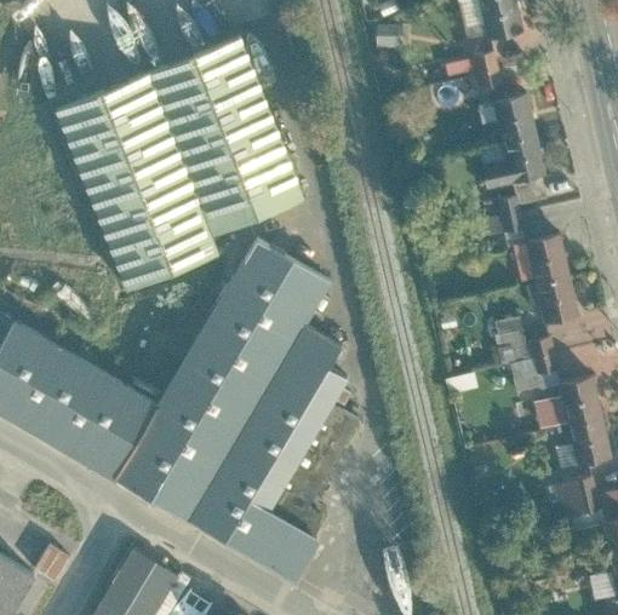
[(515,0),(479,0),(488,38),(522,29),(515,0)]
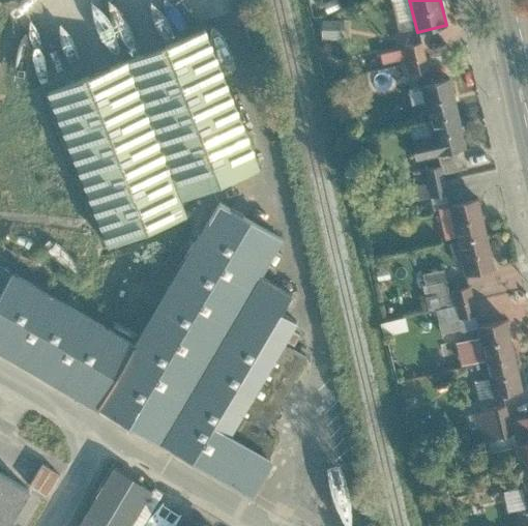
[(187,3),(171,11),(181,33),(198,25),(187,3)]
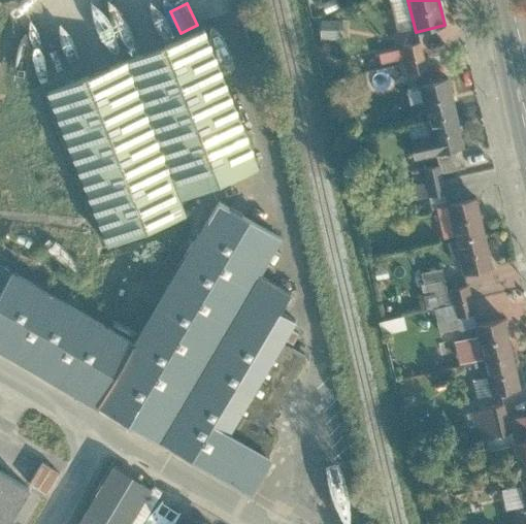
[(339,40),(338,22),(319,22),(319,40),(339,40)]
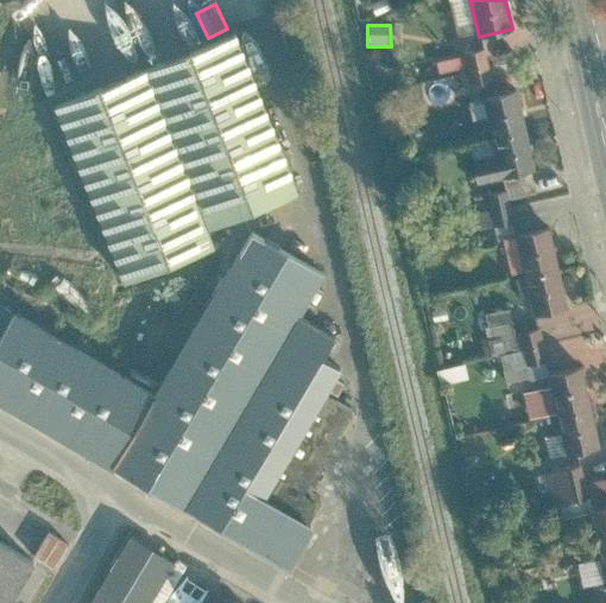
[(239,35),(51,106),(125,289),(219,249),(209,229),(302,194),(239,35)]
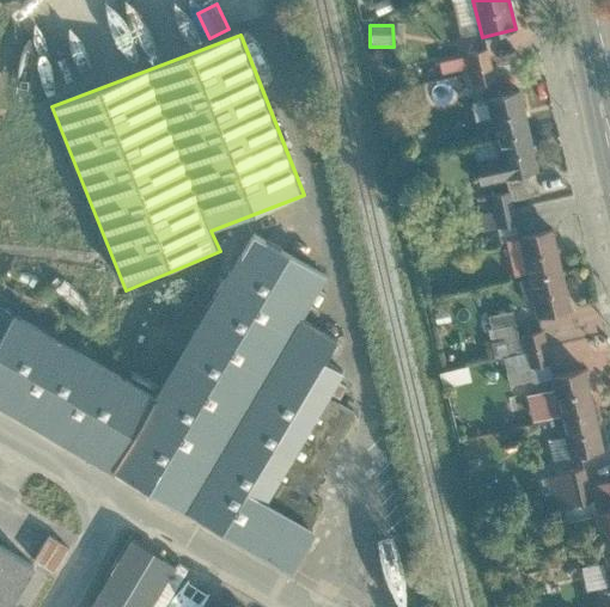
[(494,84),(486,51),(465,56),(474,89),(494,84)]
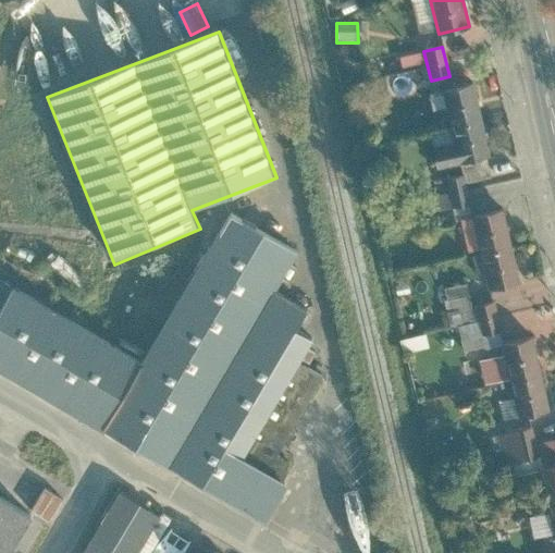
[(473,85),(443,93),(451,127),(482,121),(473,85)]
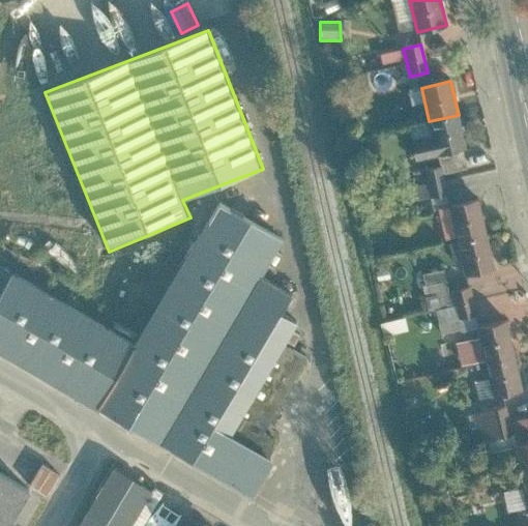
[(466,148),(459,115),(429,121),(432,138),(411,143),(415,161),(466,148)]
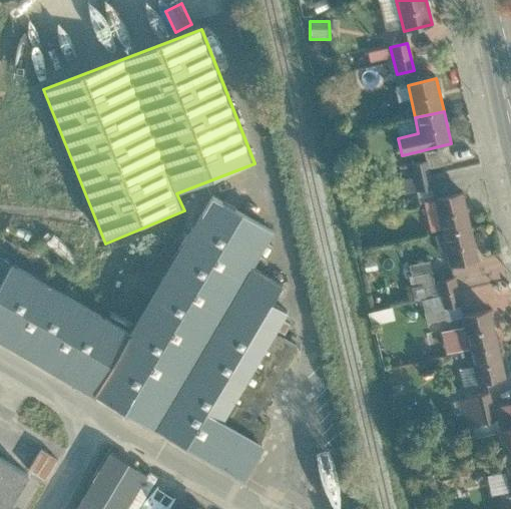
[(433,189),(427,163),(409,167),(415,193),(433,189)]
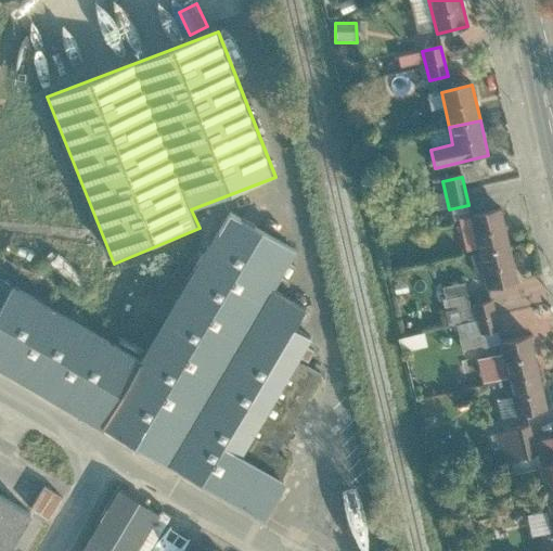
[(471,217),(478,255),(510,248),(502,210),(471,217)]
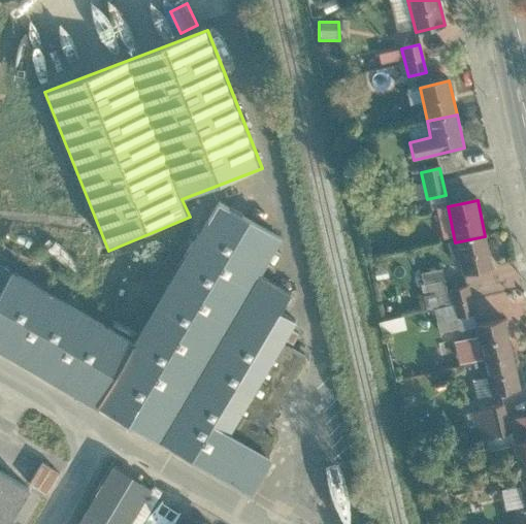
[(0,354),(250,499),(275,460),(231,434),(298,325),(284,317),(297,297),(264,276),(286,242),(221,205),(137,339),(0,261),(0,354)]
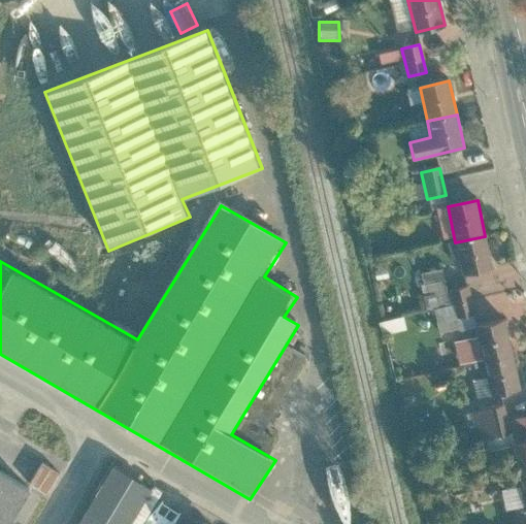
[(485,236),(455,242),(462,277),(492,271),(485,236)]
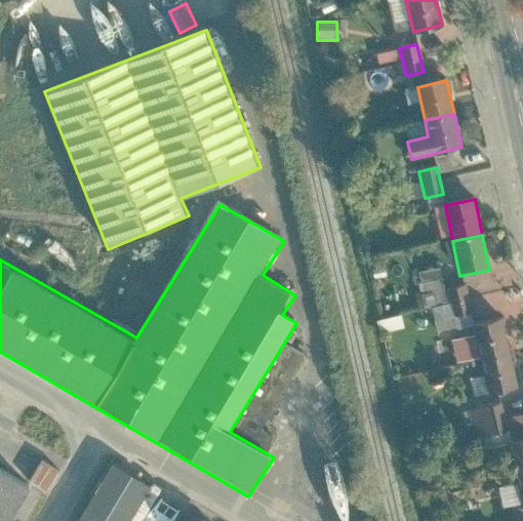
[(471,313),(465,286),(447,290),(453,317),(471,313)]
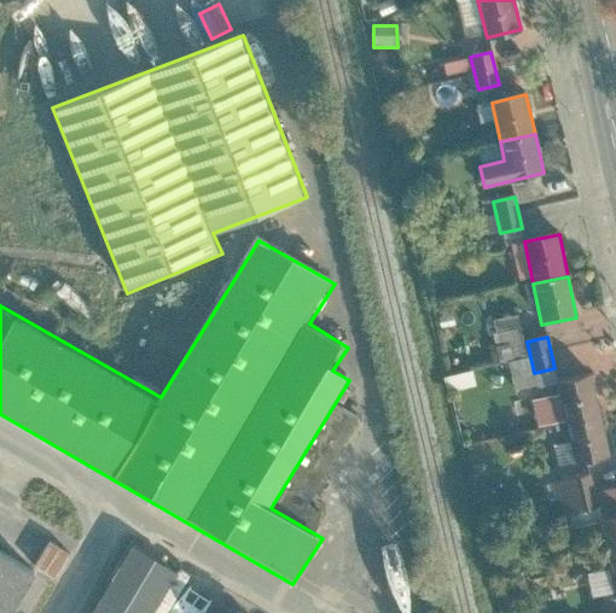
[(443,378),(446,391),(471,386),(469,373),(443,378)]
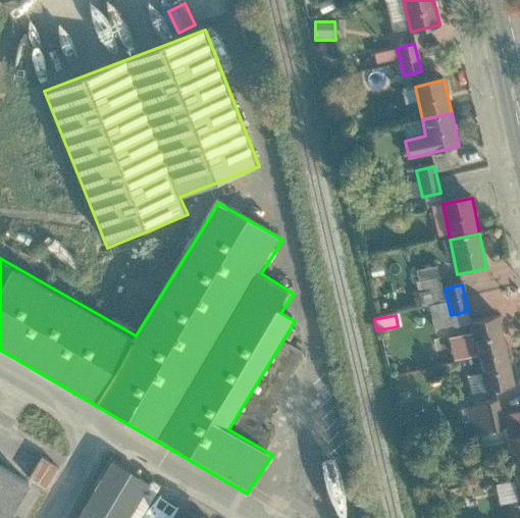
[(452,362),(479,357),(507,350),(499,316),(471,322),(473,334),(449,340),(452,362)]
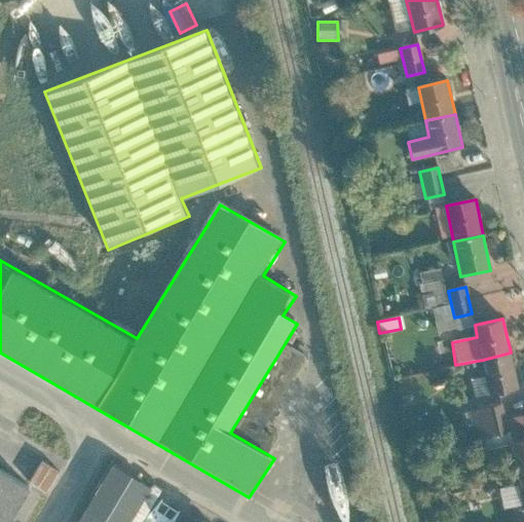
[(511,352),(483,360),(491,396),(519,388),(511,352)]
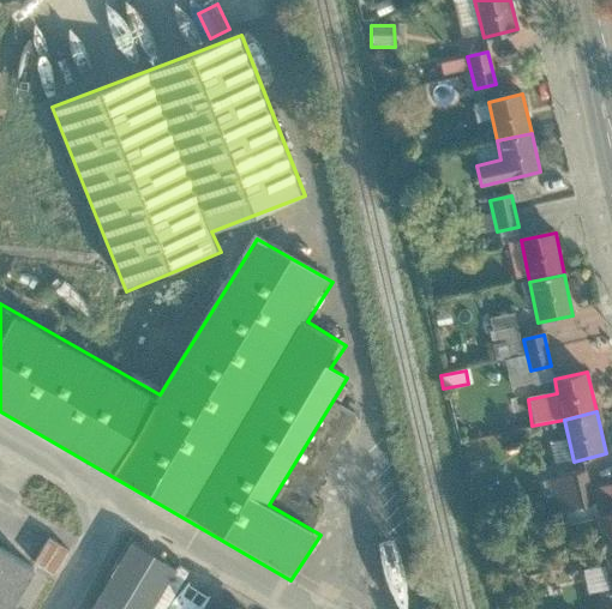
[(586,472),(547,482),(555,516),(593,506),(586,472)]
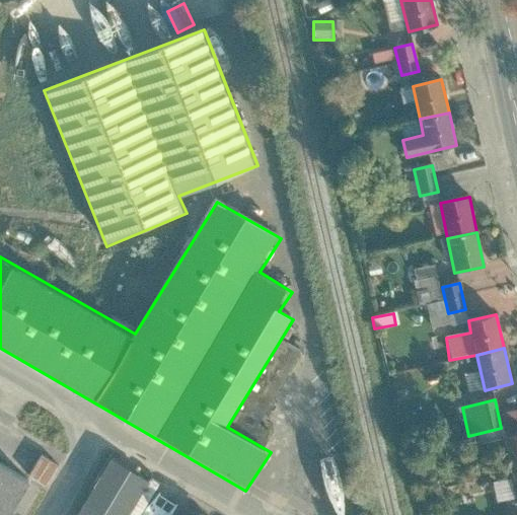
[(516,440),(505,443),(513,474),(516,472),(516,440)]
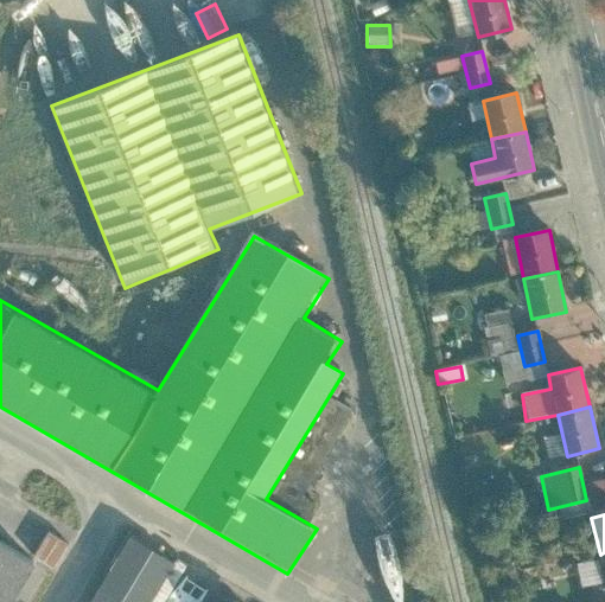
[(29,563),(0,545),(0,601),(16,601),(36,569),(57,582),(76,550),(46,533),(29,563)]
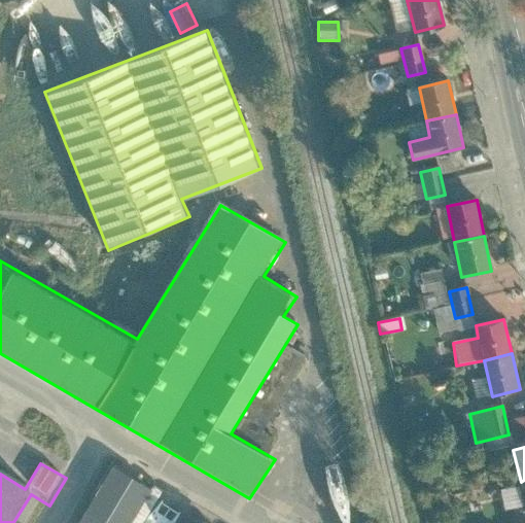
[(113,468),(80,522),(136,522),(155,491),(113,468)]
